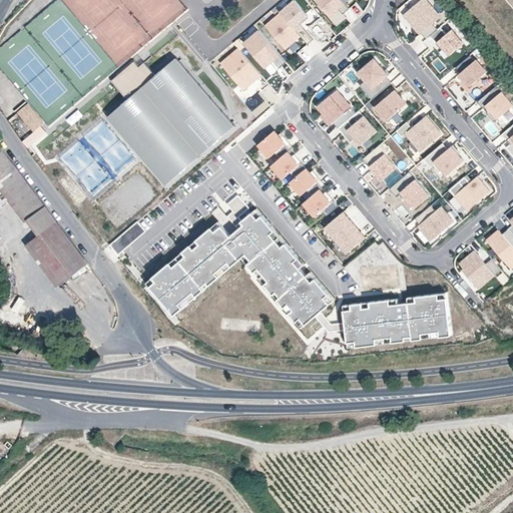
[(301,36),(309,44),(315,39),(301,23),(309,16),(295,0),(281,12),(301,36)]
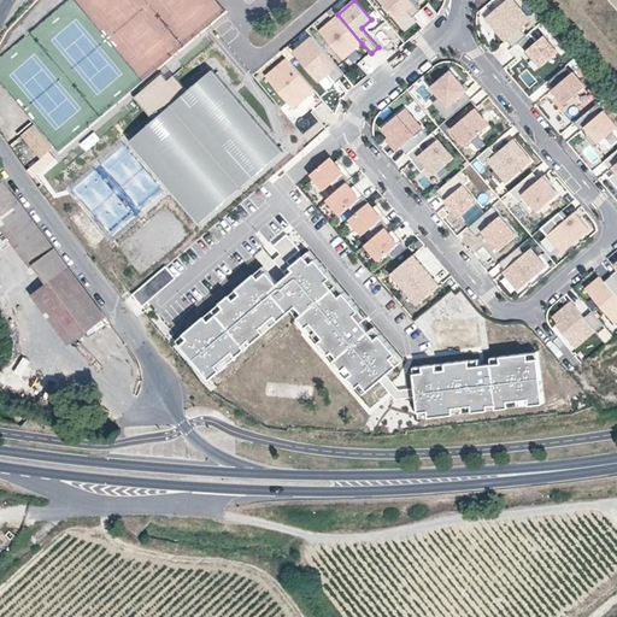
[(421,10),(412,0),(381,0),(398,19),(409,11),(413,17),(421,10)]
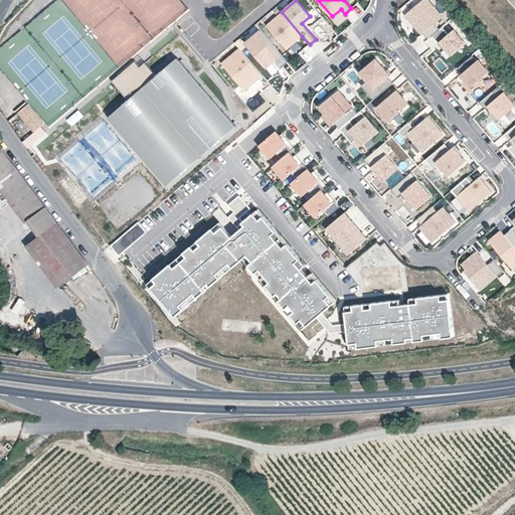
[(433,35),(440,29),(435,23),(443,16),(428,0),(421,0),(405,14),(414,24),(416,22),(418,26),(417,27),(422,34),(423,33),(428,39),(433,35)]
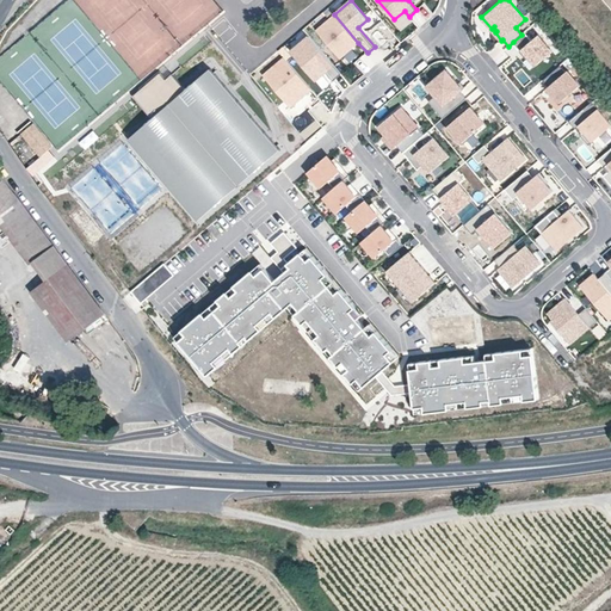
[(340,57),(358,43),(334,14),(316,30),(340,57)]
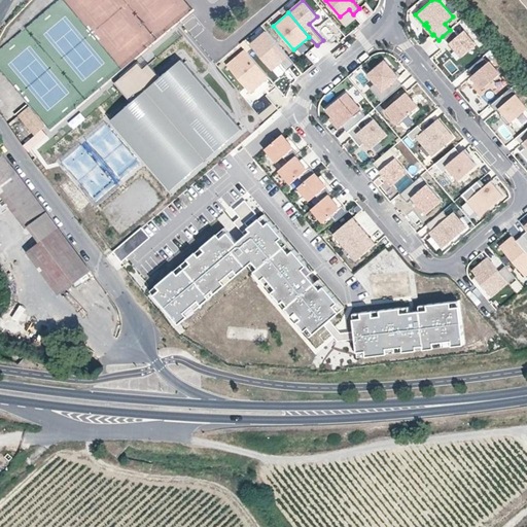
[(460,22),(450,30),(443,36),(448,43),(450,41),(461,55),(477,42),(460,22)]
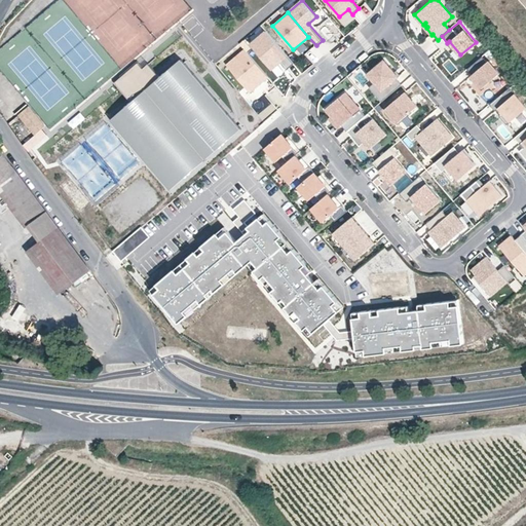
[(287,69),(293,63),(265,30),(250,43),(271,68),(277,63),(274,61),(277,59),(279,61),(287,69)]
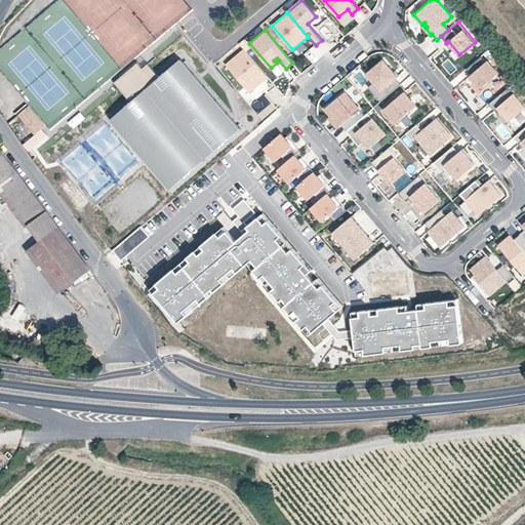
[(301,52),(311,45),(306,39),(297,46),(301,52)]
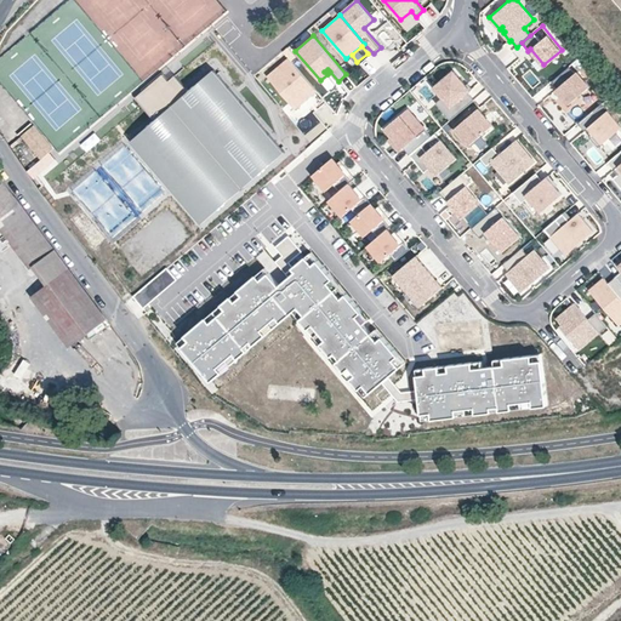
[(294,108),(315,90),(289,57),(267,75),(294,108)]
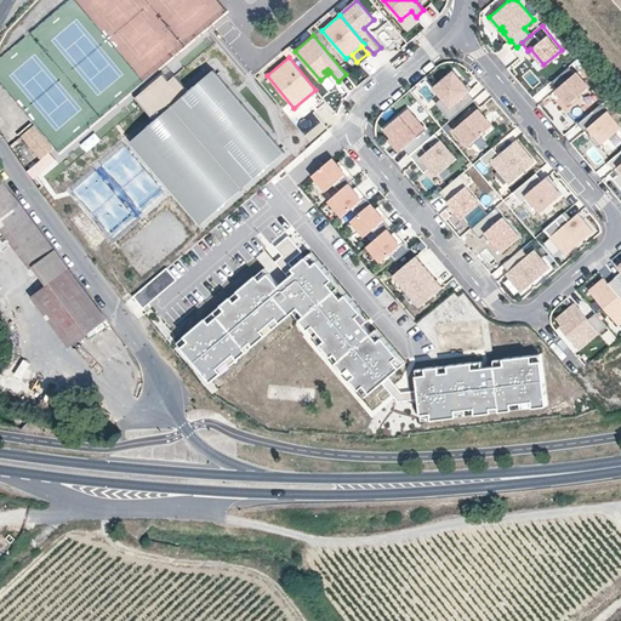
[(570,67),(552,81),(558,89),(556,90),(569,104),(591,86),(577,72),(575,73),(570,67)]
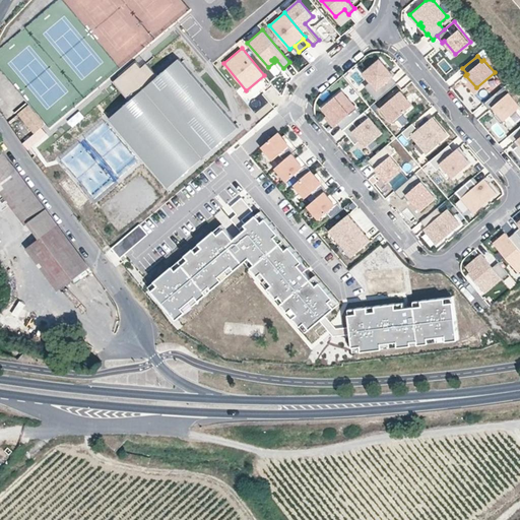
[(110,118),(170,188),(239,128),(179,58),(158,76),(147,63),(141,67),(137,62),(114,81),(130,101),(110,118)]
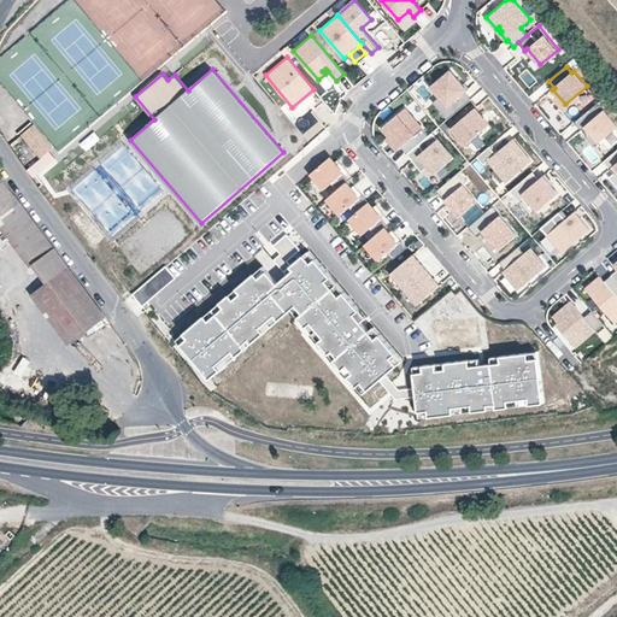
[(451,69),(432,86),(440,95),(434,101),(447,118),(471,98),(465,90),(468,88),(451,69)]
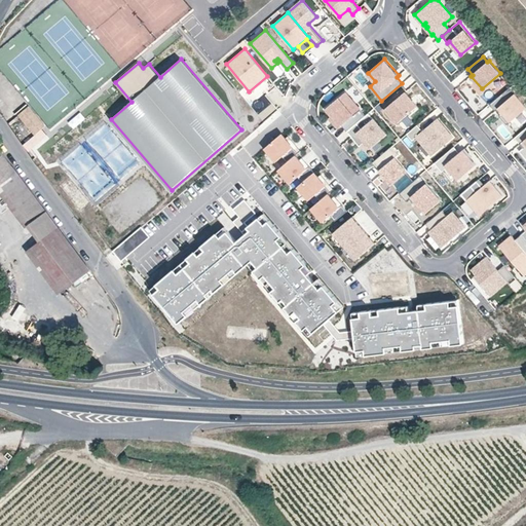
[(525,105),(511,87),(490,104),(496,111),(497,110),(499,108),(502,112),(501,114),(499,115),(508,124),(525,108),(525,105)]
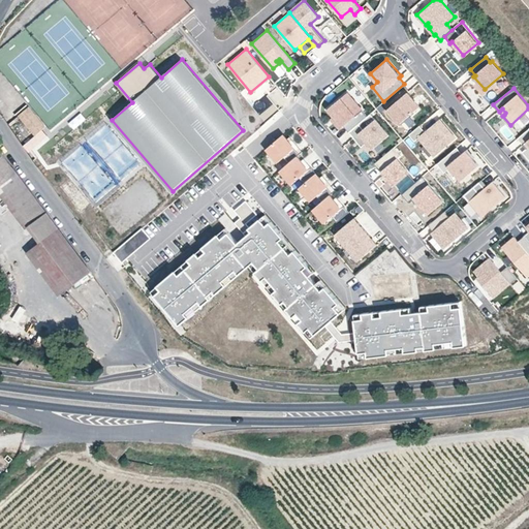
[(421,105),(408,91),(387,107),(400,122),(421,105)]
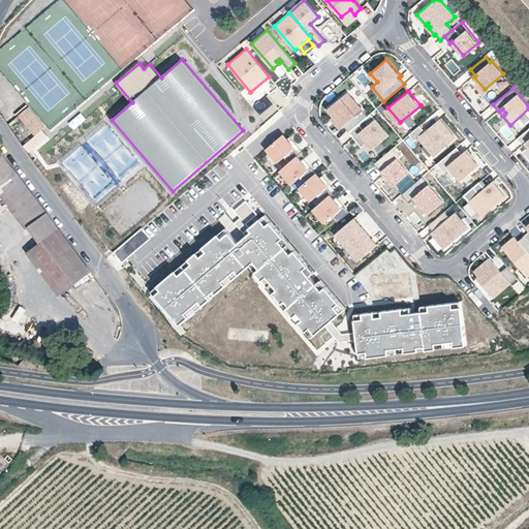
[(350,132),(369,117),(348,92),(329,110),(335,116),(338,120),(335,122),(341,129),(344,126),(350,132)]
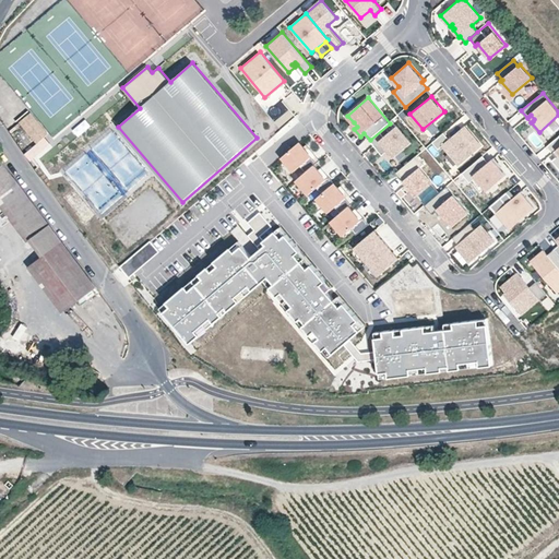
[(49,134),(31,113),(20,122),(38,143),(49,134)]
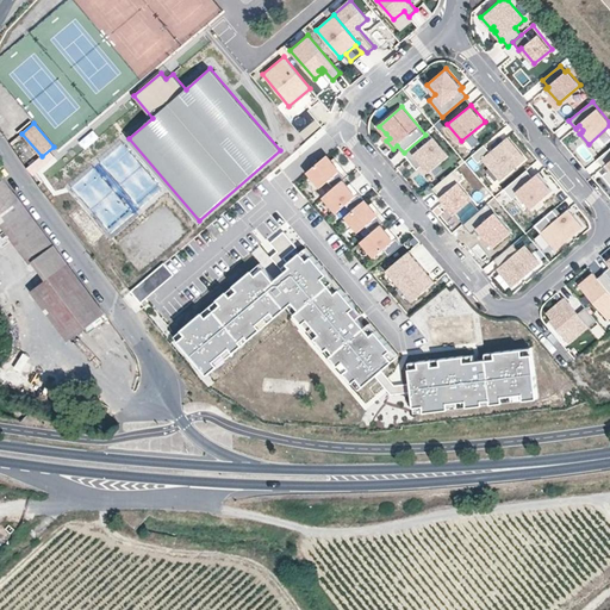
[(430,170),(449,156),(429,131),(425,135),(404,153),(417,168),(424,162),(430,170)]
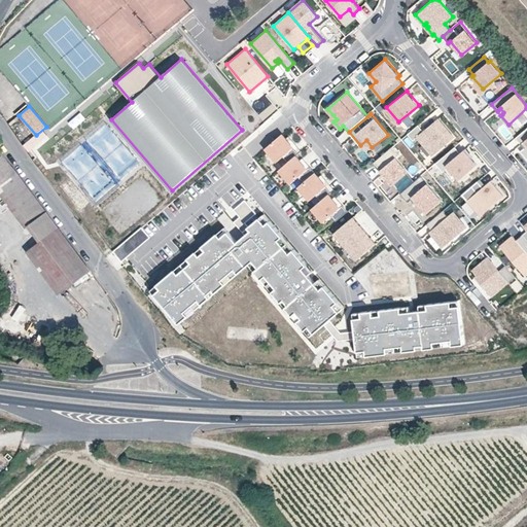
[(419,125),(408,134),(414,140),(418,137),(433,155),(455,137),(438,118),(424,131),(419,125)]
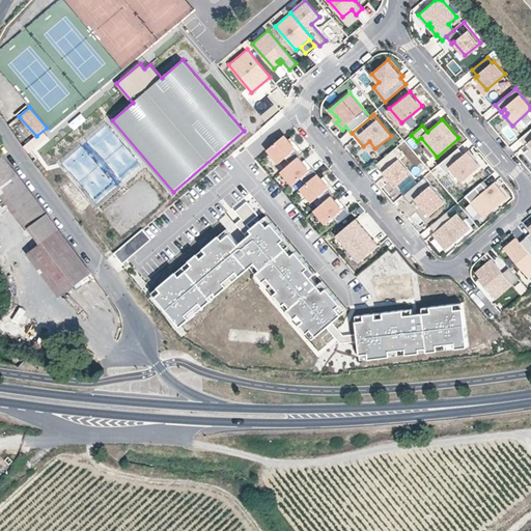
[(530,129),(520,139),(526,145),(527,145),(529,148),(525,152),(530,159),(530,129)]
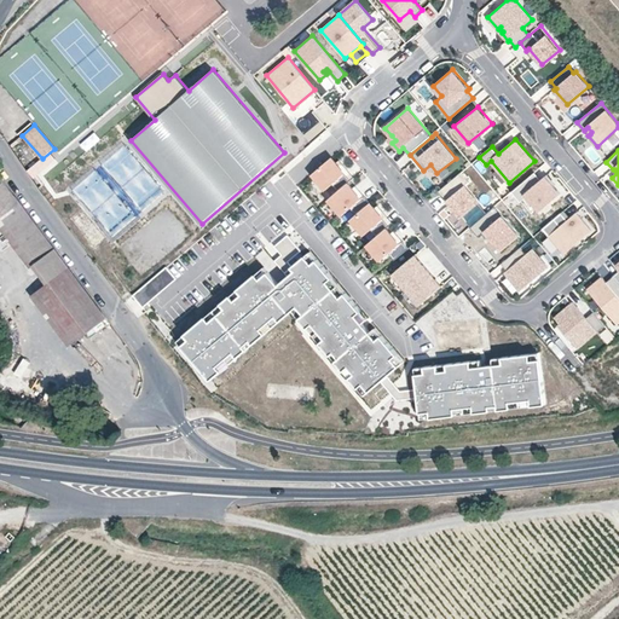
[(336,162),(331,157),(312,173),(325,189),(333,183),(337,190),(347,183),(351,179),(336,162)]
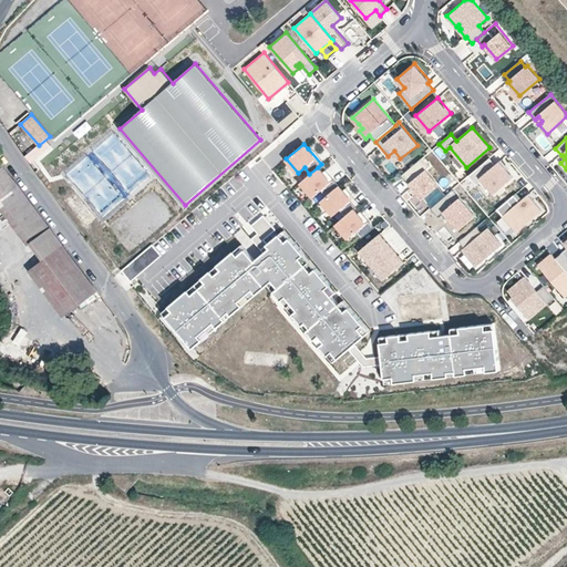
[(311,146),(308,148),(321,164),(325,162),(311,146)]
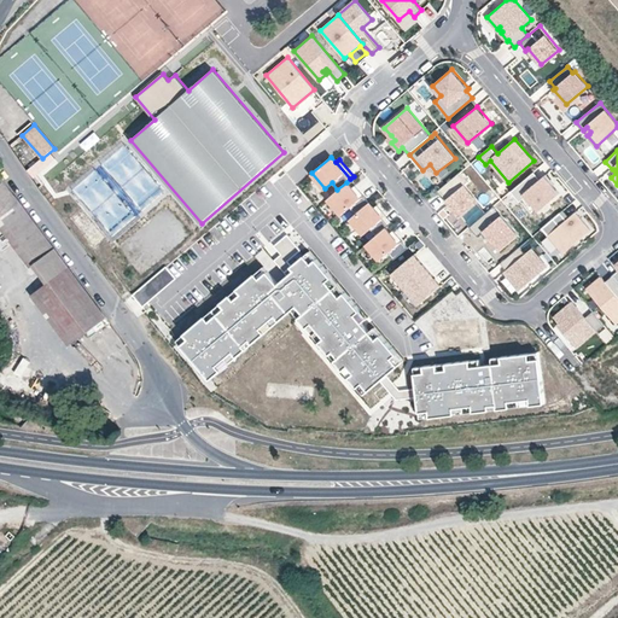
[(461,172),(439,191),(461,216),(478,202),(464,185),(468,181),(461,172)]
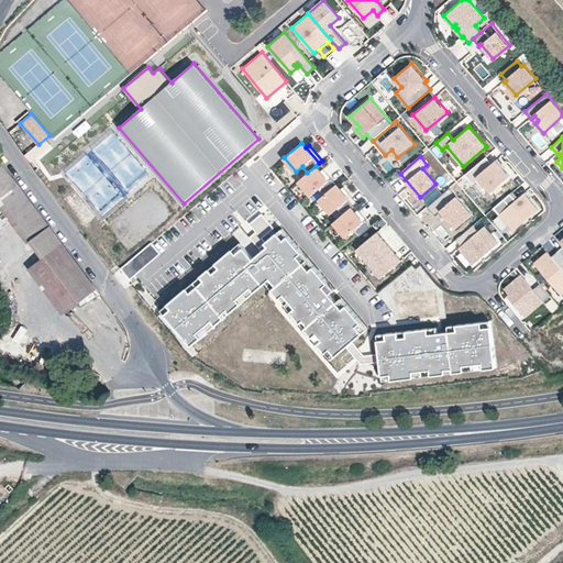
[(511,174),(497,158),(492,163),(486,156),(466,174),(474,183),(479,179),(490,191),(511,174)]
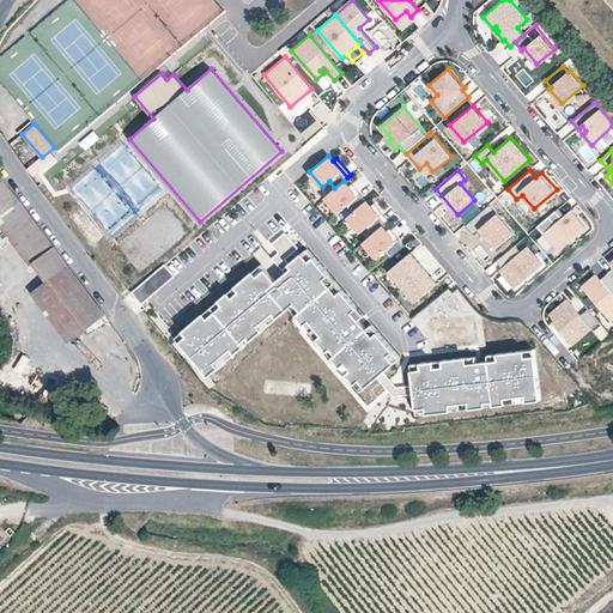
[(0,212),(16,194),(0,174),(0,212)]
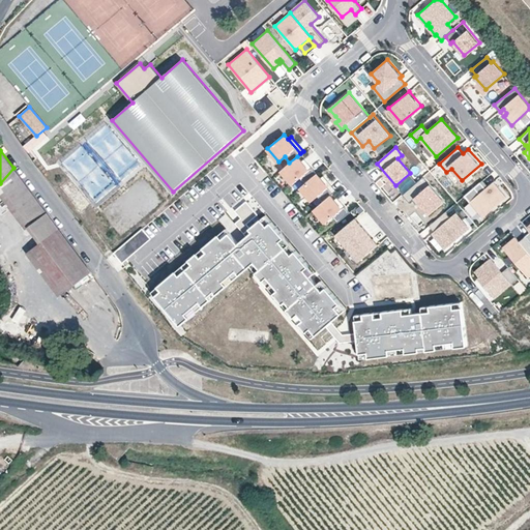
[(300,177),(304,183),(317,173),(312,167),(308,169),(297,156),(289,163),(281,170),(292,183),(300,177)]
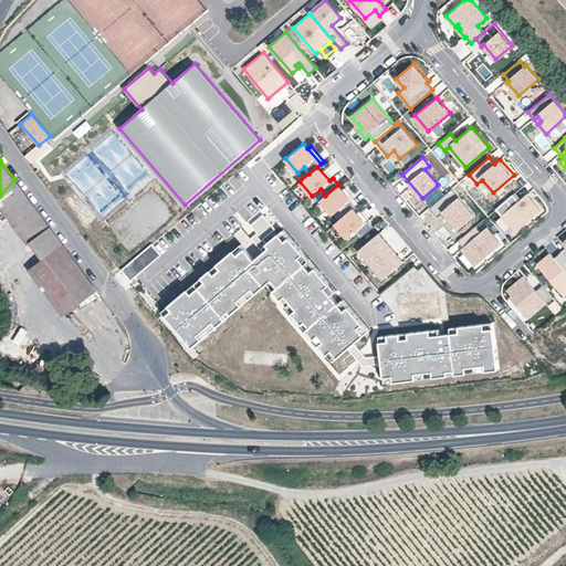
[(51,227),(14,179),(0,196),(0,209),(27,244),(30,242),(51,227)]
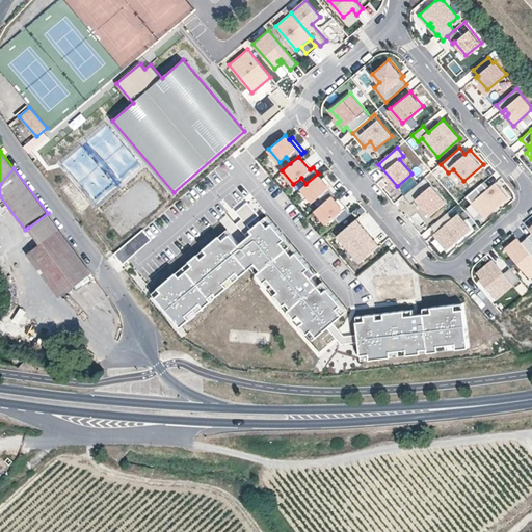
[(322,178),(318,174),(306,184),(301,188),(313,202),(318,196),(323,203),(331,195),(335,193),(322,178)]
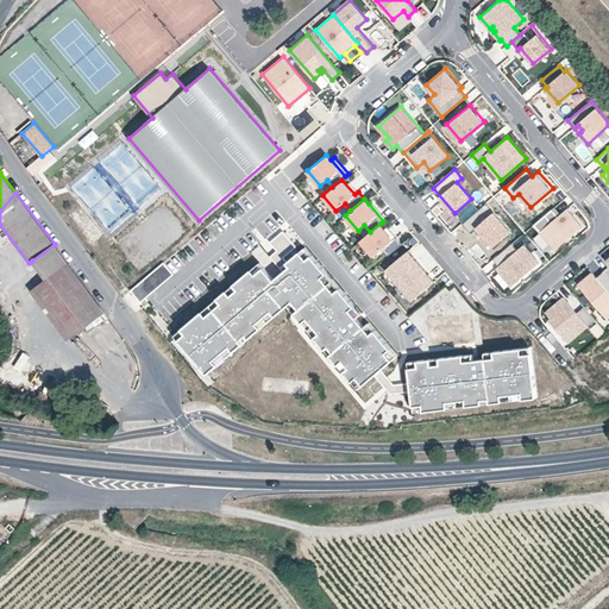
[(371,201),(369,203),(383,221),(387,218),(371,201)]
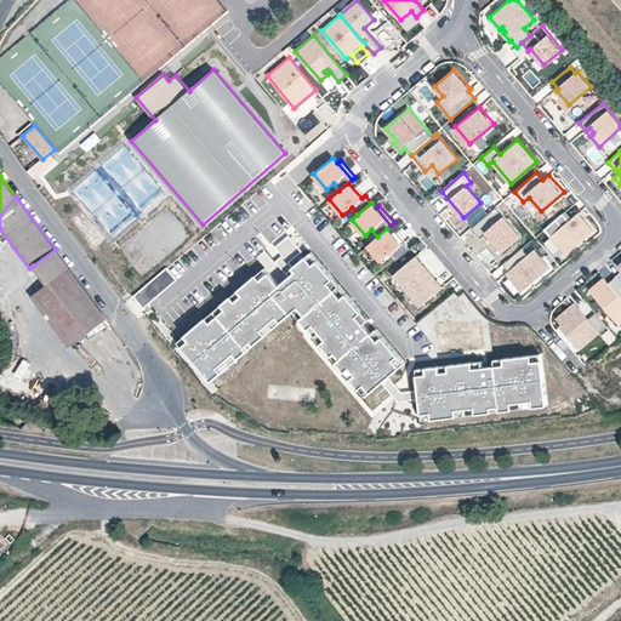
[(499,208),(476,228),(483,235),(493,226),(499,233),(493,239),(507,255),(527,237),(499,208)]
